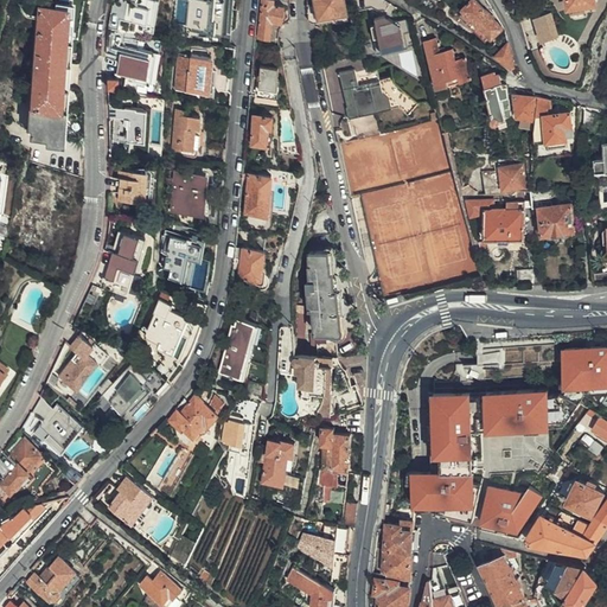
[(126,23),(129,2),(119,0),(114,0),(109,29),(109,31),(116,32),(119,21),(126,23)]
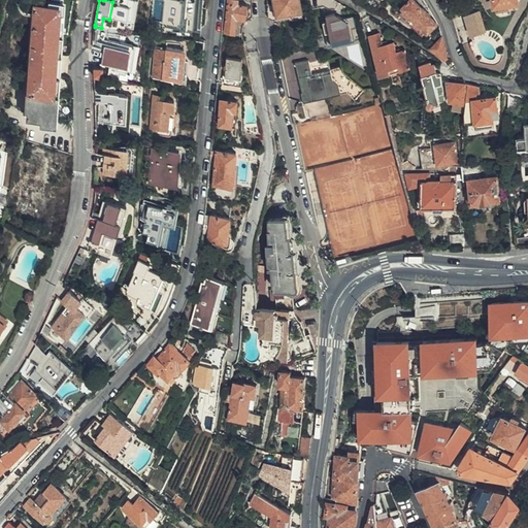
[(131,24),(135,2),(124,0),(111,0),(112,2),(109,20),(120,22),(117,34),(125,35),(126,31),(133,32),(134,24),(131,24)]
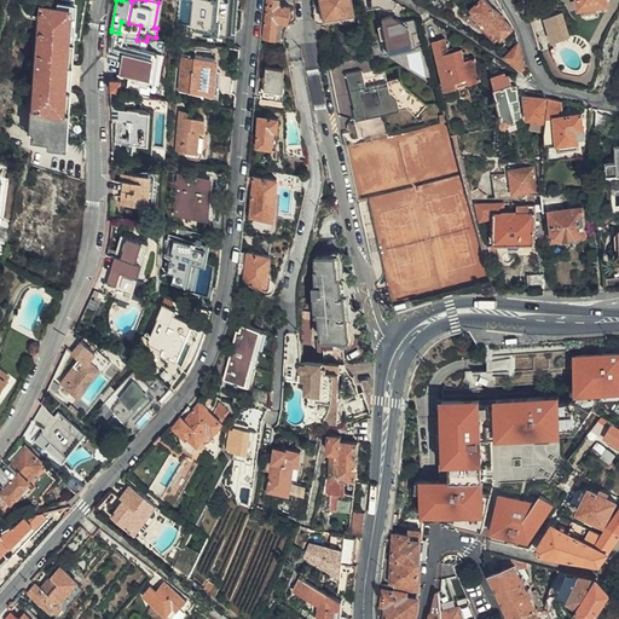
[(195,0),(192,35),(218,38),(220,24),(215,23),(217,9),(218,0),(195,0)]
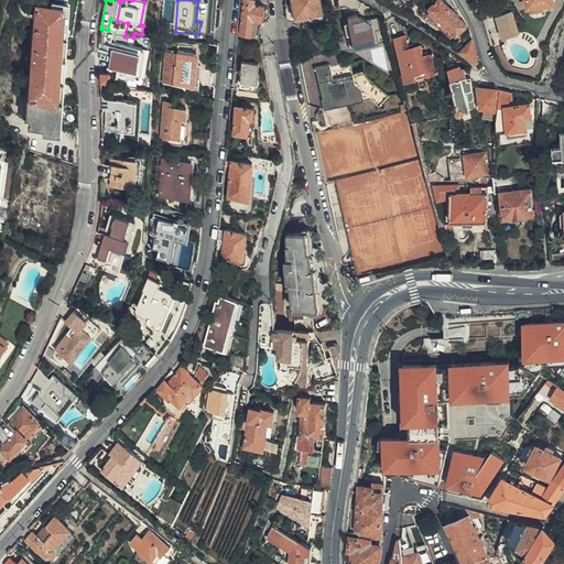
[(251,20),(262,21),(263,7),(253,6),(255,1),(243,0),(240,36),(250,36),(251,20)]
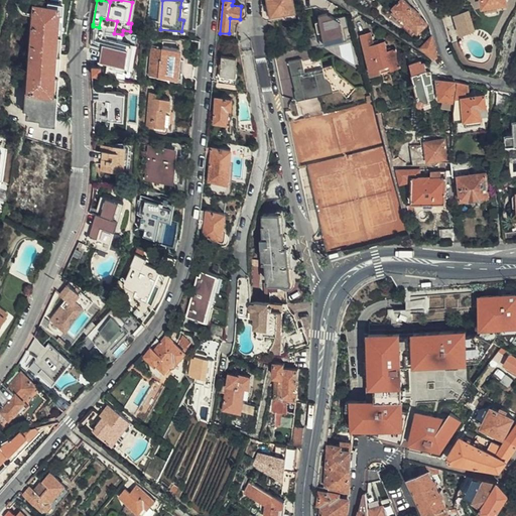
[(267,0),(267,1),(270,16),(294,12),(292,0),(267,0)]
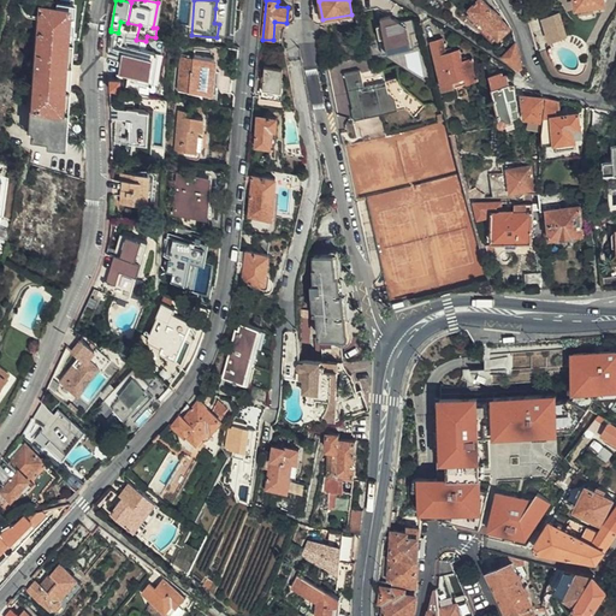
[(361,0),(363,11),(371,10),(372,6),(372,0),(361,0)]
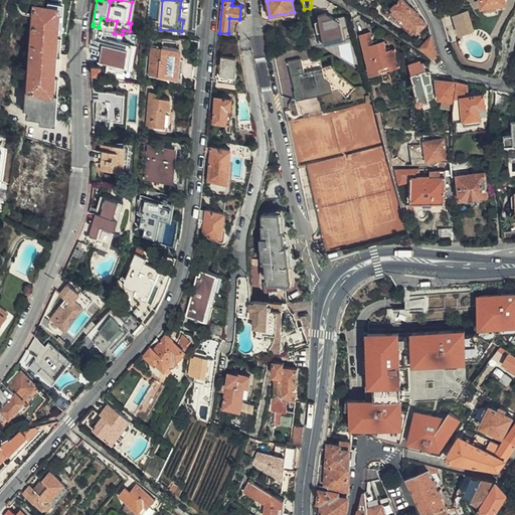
[(426,23),(426,22),(404,0),(399,0),(393,7),(417,32),(426,23)]
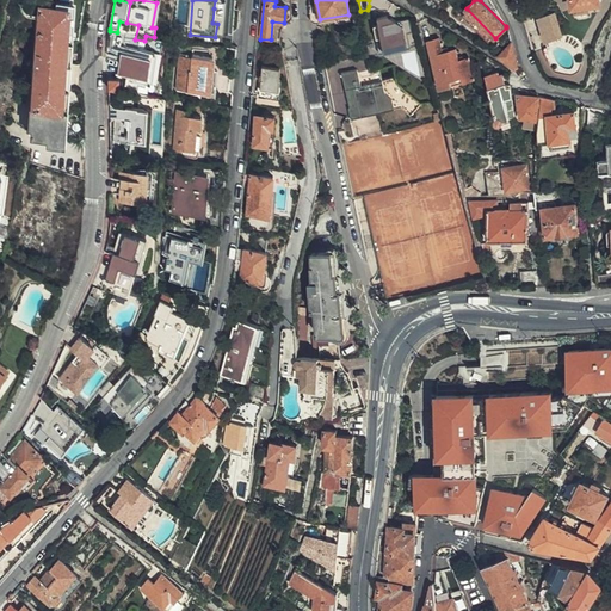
[(573,0),(574,8),(576,8),(578,12),(588,11),(587,5),(600,2),(600,0),(573,0)]
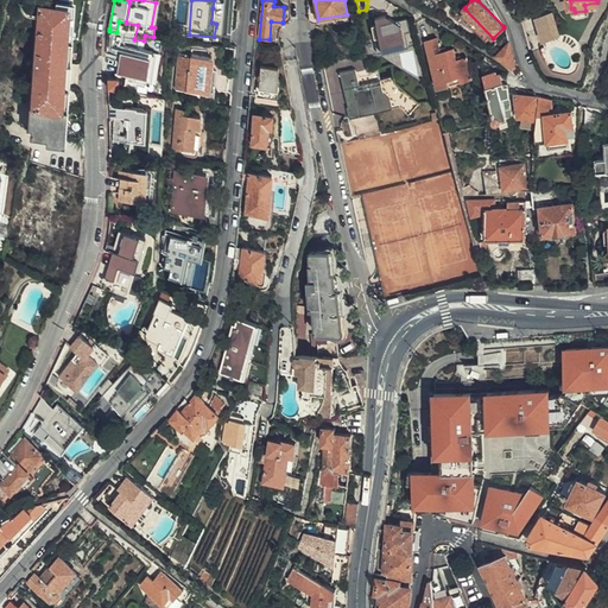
[(318,19),(315,1),(308,4),(311,20),(318,19)]
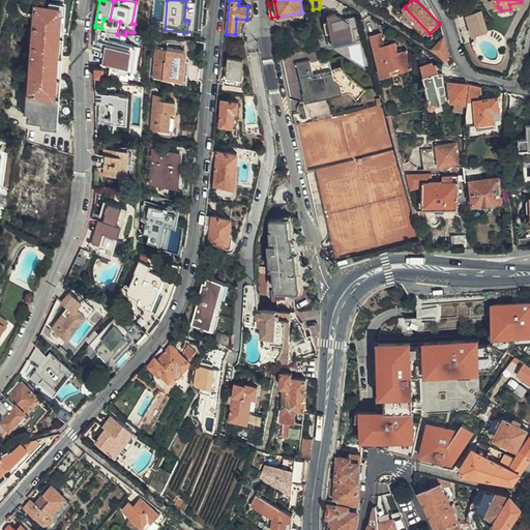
[(61,6),(53,5),(36,5),(28,121),(53,122),(61,6)]
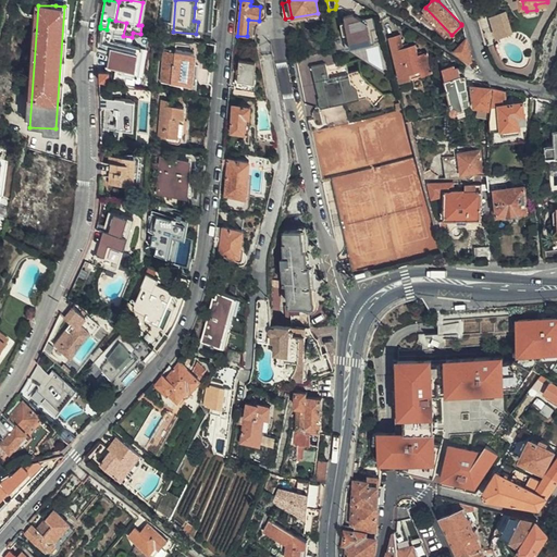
[(65,7),(64,7),(56,128),(61,130),(71,7),(65,7)]
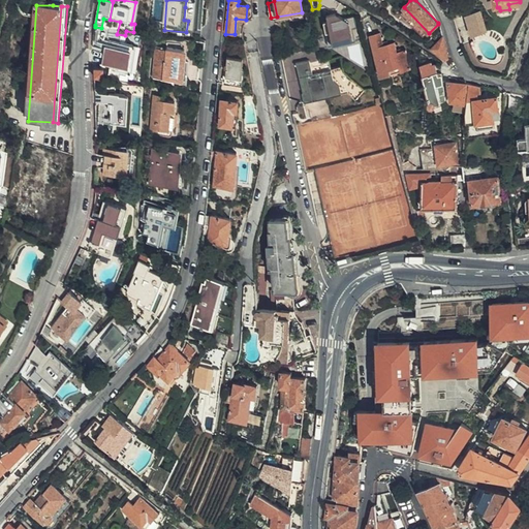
[(188,21),(186,32),(190,32),(193,8),(185,7),(184,20),(188,21)]
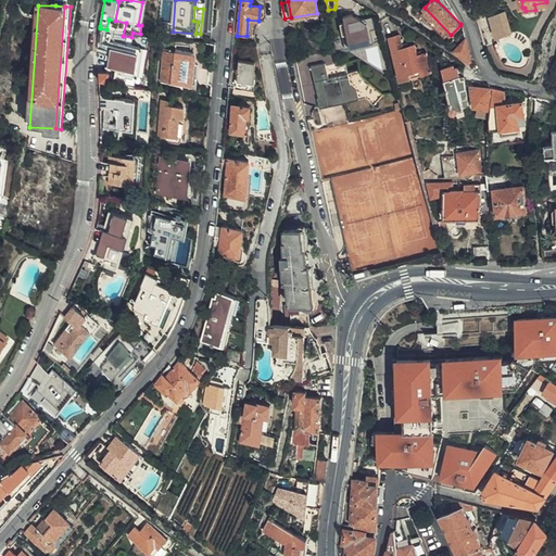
[(510,36),(503,11),(489,15),(497,41),(510,36)]
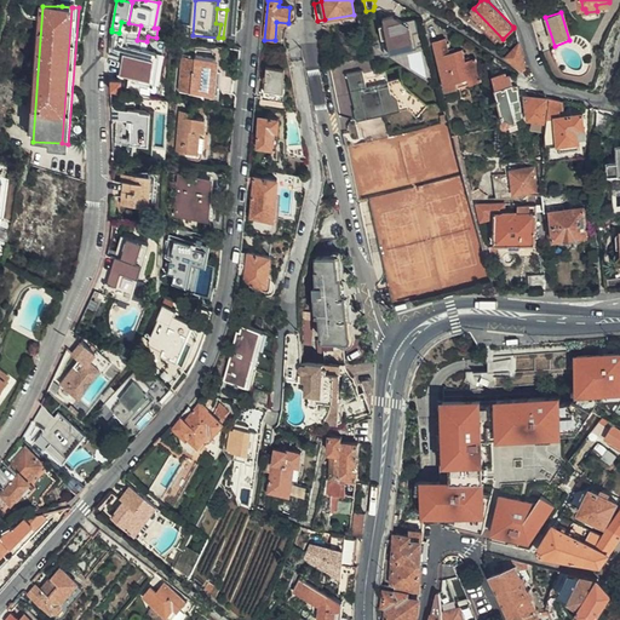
[(325,19),(317,21),(314,22),(317,27),(355,19),(354,15),(325,19)]
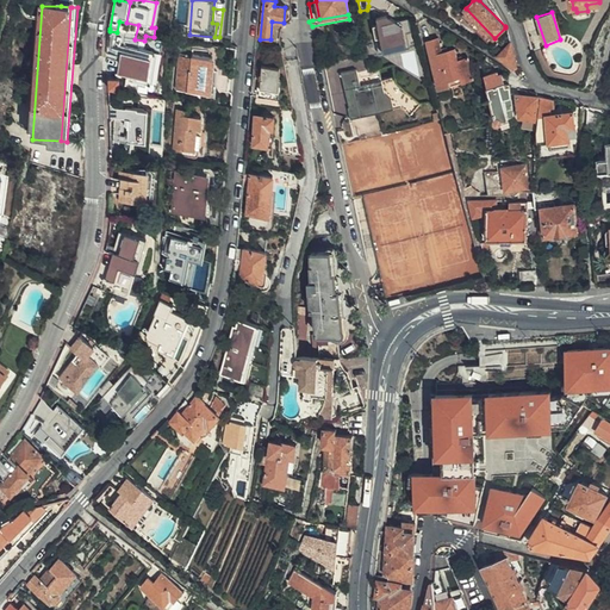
[(372,27),(375,39),(381,37),(384,48),(399,44),(400,50),(416,45),(410,17),(372,27)]
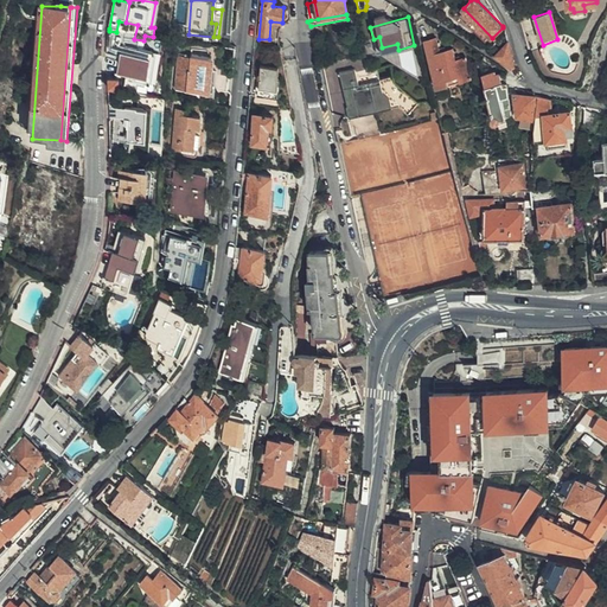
[(229,50),(230,38),(218,37),(213,37),(212,49),(229,50)]
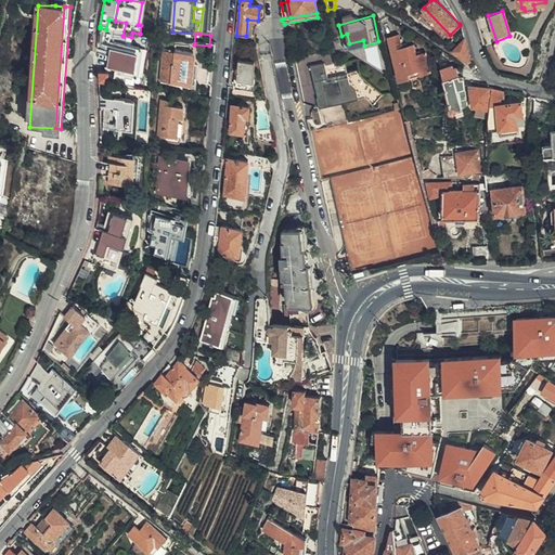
[(347,34),(341,36),(345,51),(364,46),(363,40),(349,43),(347,34)]
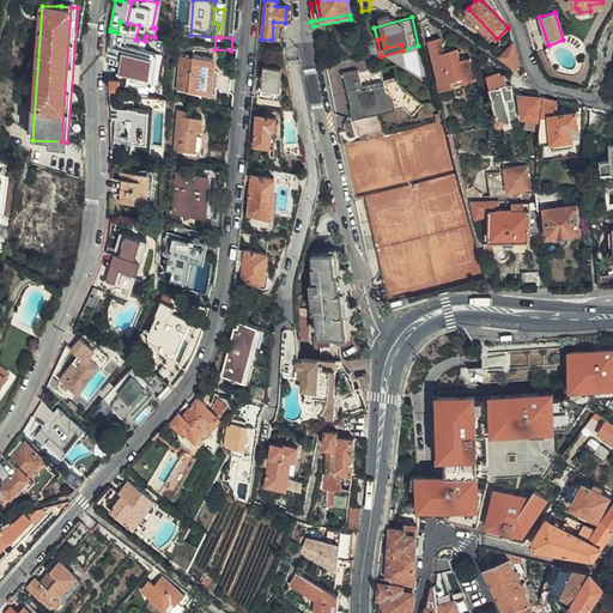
[(465,76),(466,82),(477,79),(471,58),(461,60),(457,49),(445,53),(441,38),(428,41),(441,89),(454,85),(451,80),(465,76)]
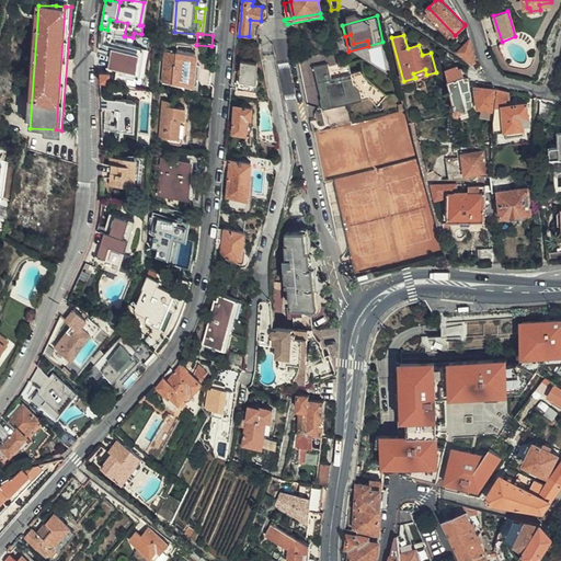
[(470,37),(458,52),(473,63),(474,61),(477,60),(470,37)]
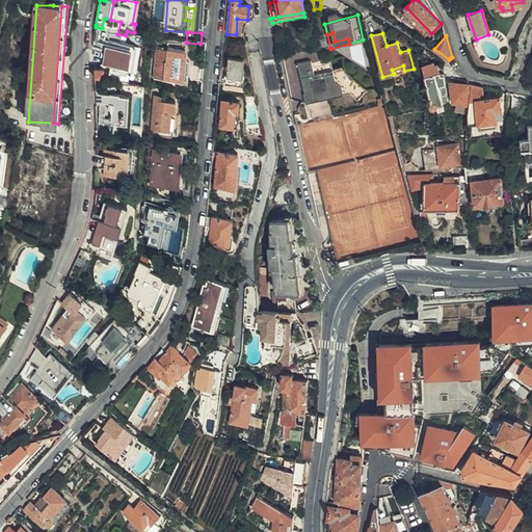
[(104,54),(96,52),(96,63),(114,67),(114,73),(130,74),(133,47),(106,42),(104,54)]
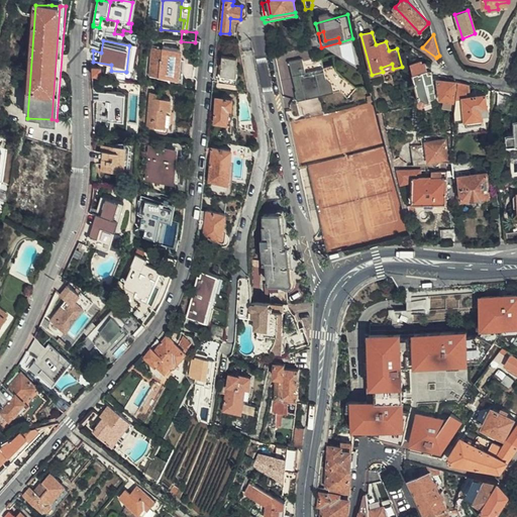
[(342,44),(344,60),(354,59),(352,43),(342,44)]
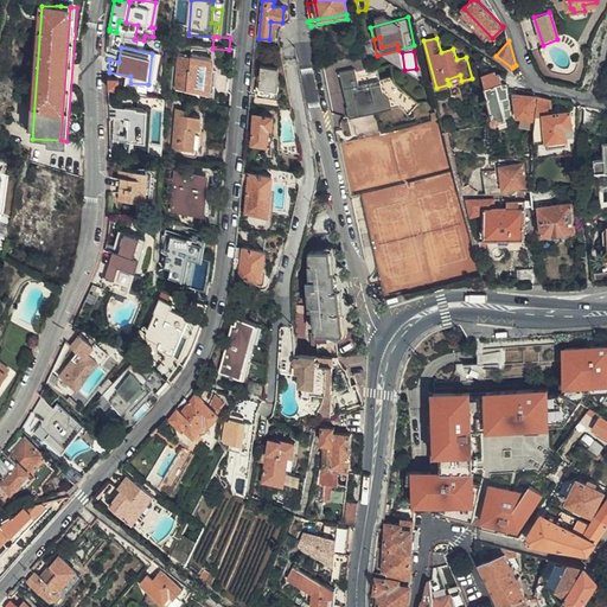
[(209,91),(225,94),(227,81),(227,80),(210,78),(211,59),(177,56),(174,71),(177,71),(174,93),(186,94),(187,91),(208,94),(209,91)]
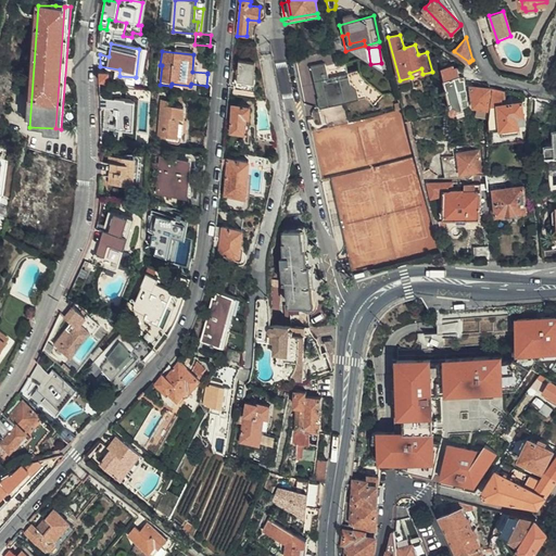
[(232,89),(253,91),(254,63),(237,61),(237,71),(235,71),(232,89)]
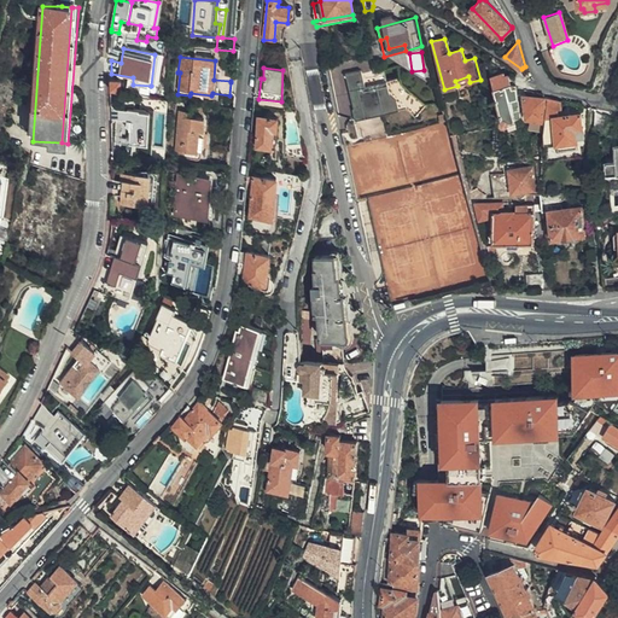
[(396,70),(380,73),(383,85),(362,89),(359,75),(343,77),(351,121),(402,109),(413,117),(423,105),(398,87),(396,70)]
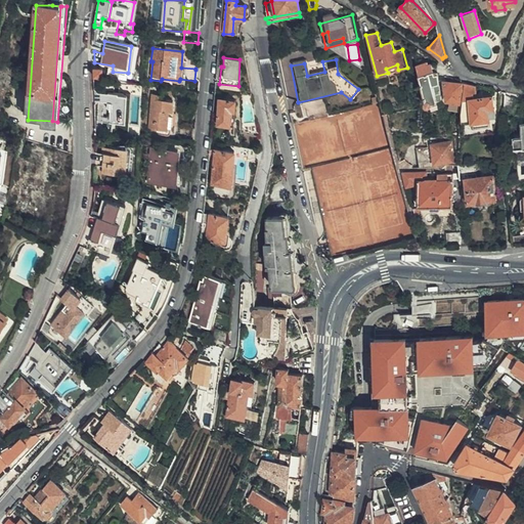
[(442,97),(439,74),(435,74),(432,63),(429,64),(428,61),(418,64),(426,100),(425,102),(424,104),(426,106),(427,106),(438,103),(437,99),(442,97)]
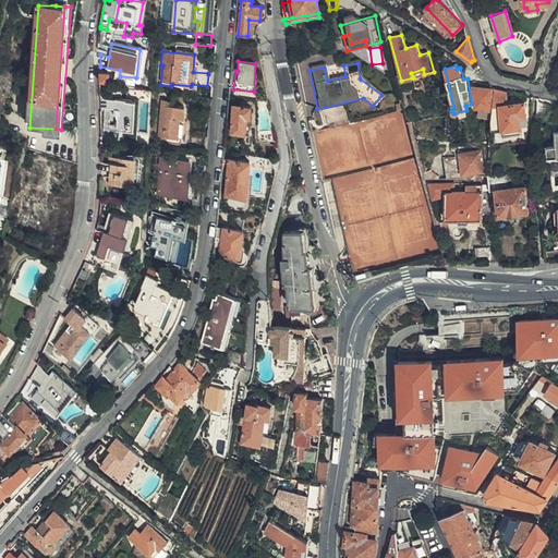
[(101,83),(110,83),(110,74),(100,73),(101,83)]
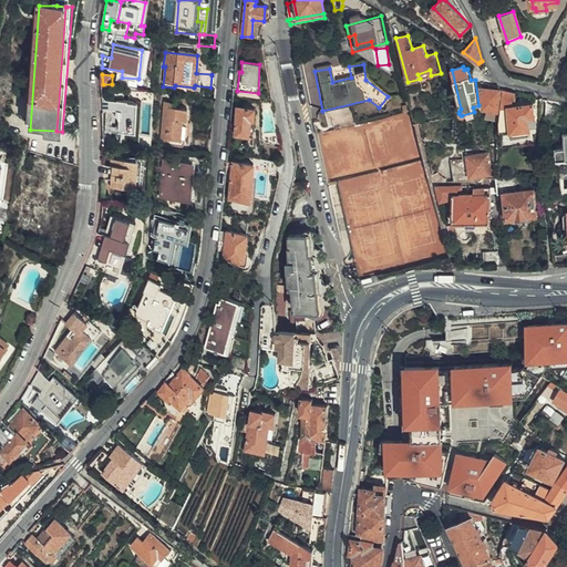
[(502,111),(504,90),(482,86),(485,109),(502,111)]
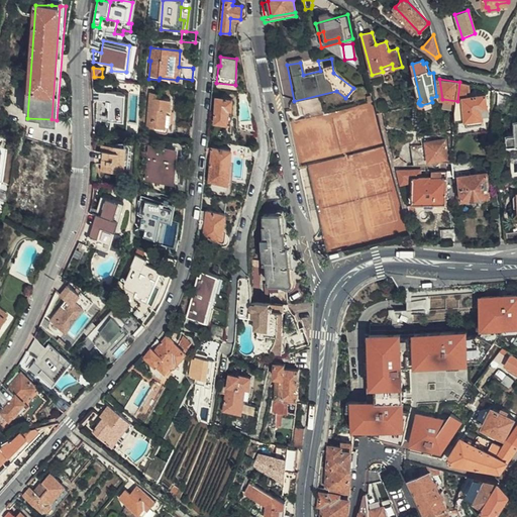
[(470,91),(470,84),(459,82),(457,101),(456,118),(456,120),(468,119),(468,120),(483,118),(483,108),(487,107),(486,95),(468,97),(468,92),(470,91)]
